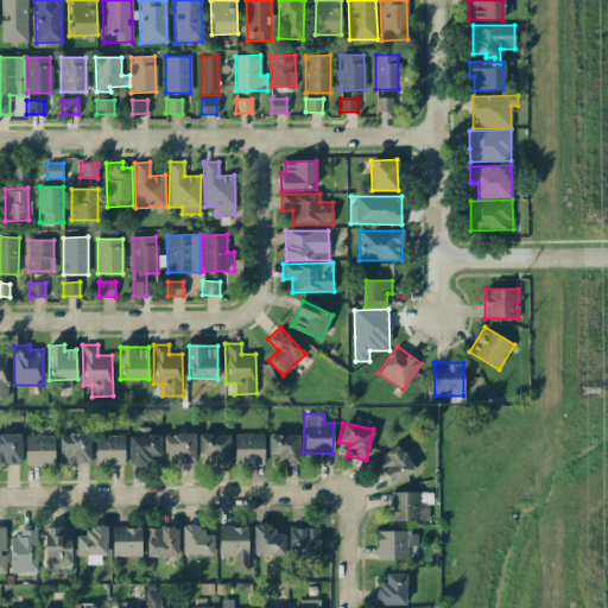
[(160,435),(149,435),(150,428),(137,428),(137,436),(128,436),(128,466),(150,466),(150,455),(159,455),(160,435)]
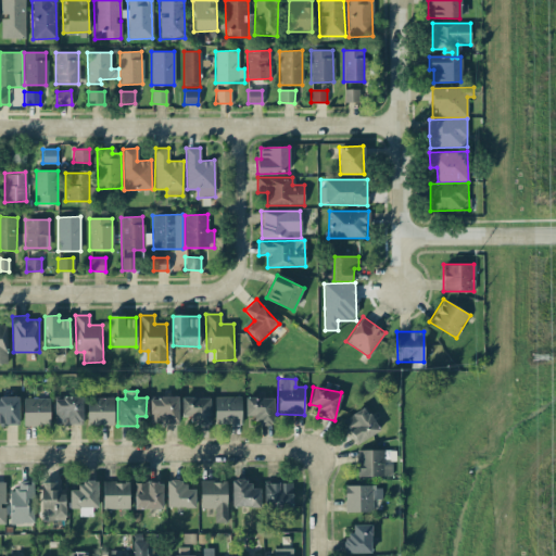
[(178,424),(178,396),(149,397),(150,424),(178,424)]
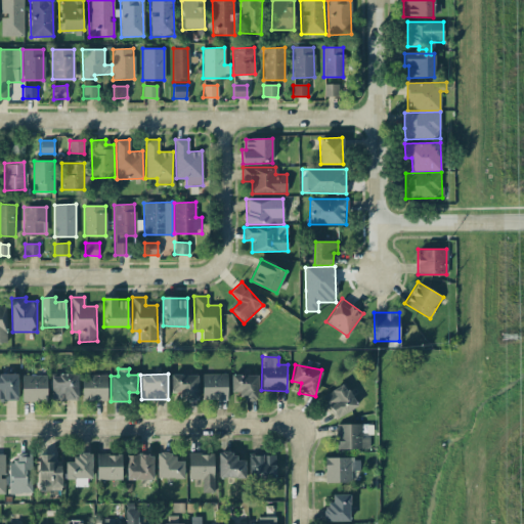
[(226,374),(202,374),(203,400),(227,399),(226,374)]
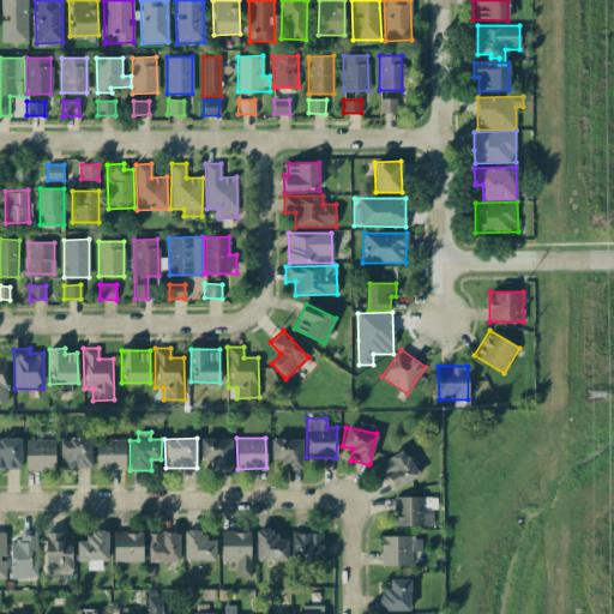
[(0,468),(20,469),(19,439),(0,439),(0,468)]
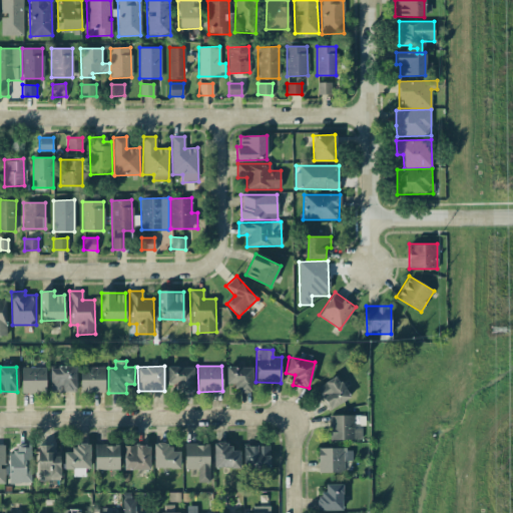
[(21,393),(46,393),(46,367),(21,367),(21,393)]
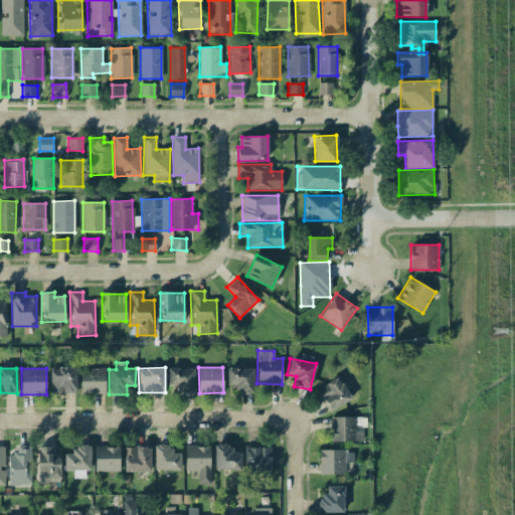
[(76,368),(50,368),(50,393),(76,392),(76,368)]
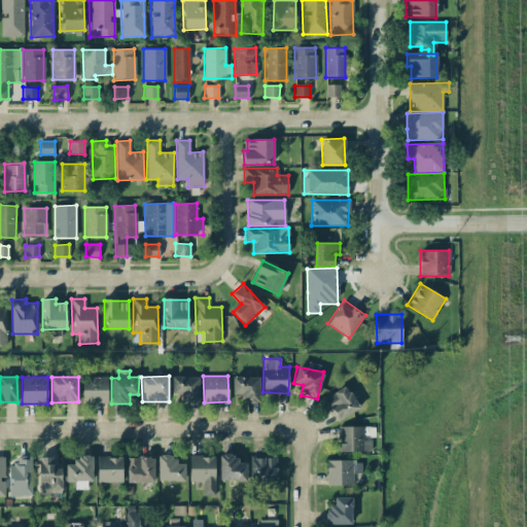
[(82,403),(108,402),(107,377),(81,377),(82,403)]
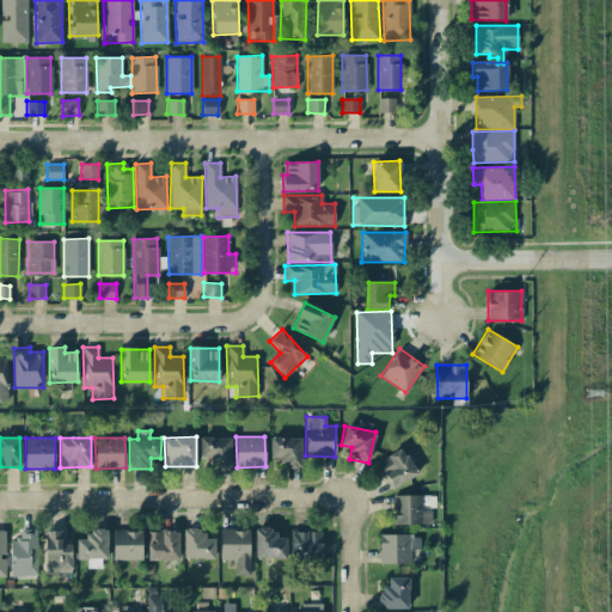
[(200,458),(209,458),(209,467),(231,469),(231,438),(200,438),(200,458)]
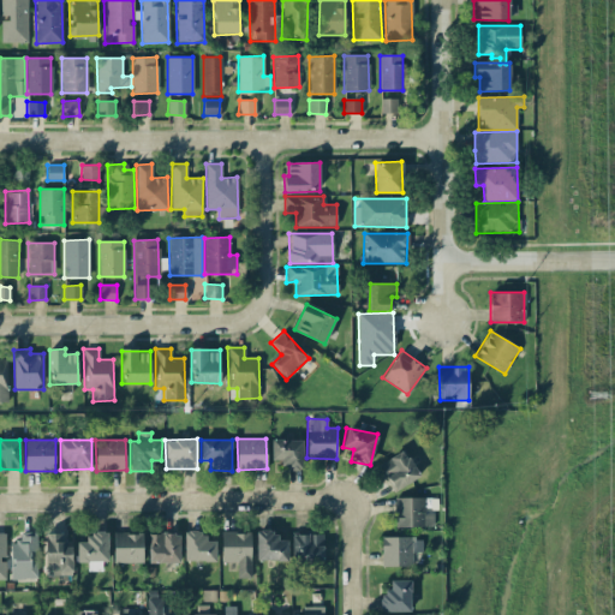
[(302,471),(303,441),(272,440),(272,460),(284,460),(282,470),(302,471)]
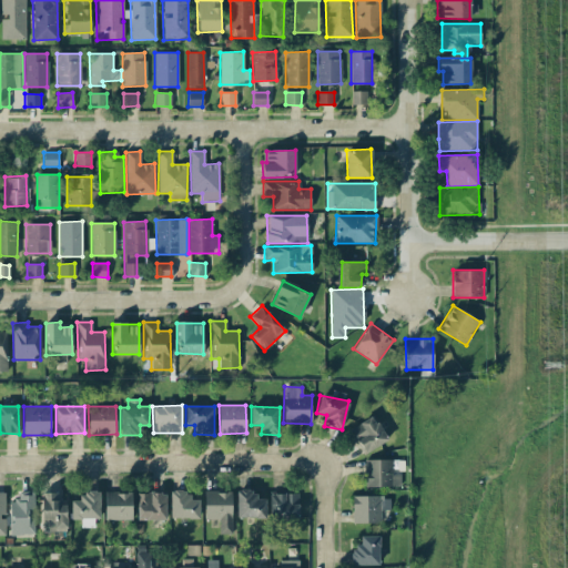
[(387,440),(373,415),(350,428),(364,454),(387,440)]
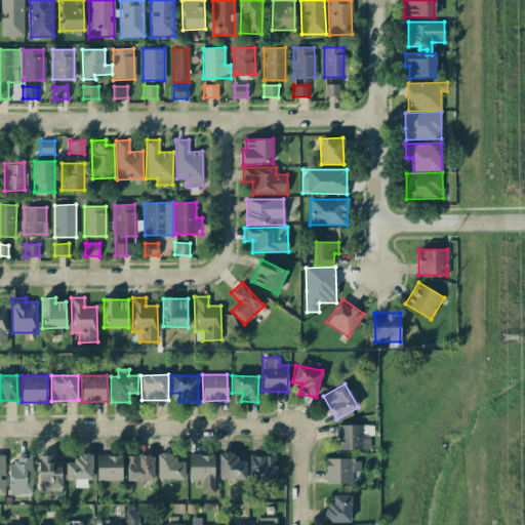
[(362,425),(337,425),(337,450),(370,449),(370,438),(363,438),(362,425)]
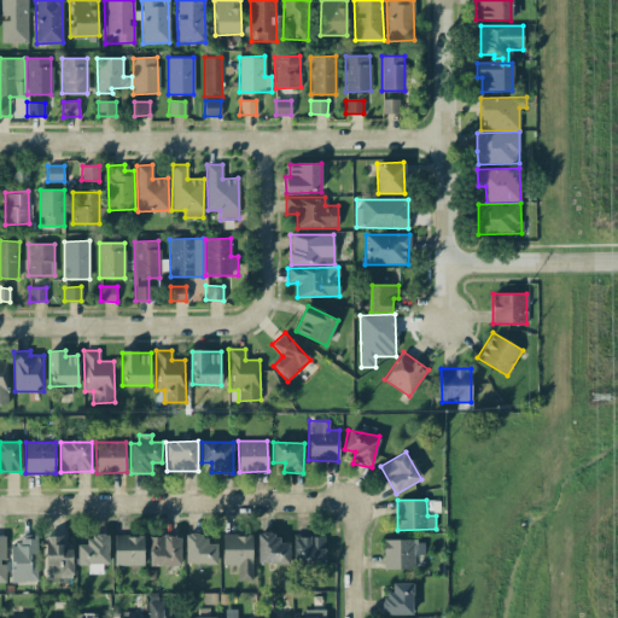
[(76,544),(77,565),(88,565),(89,572),(99,572),(99,565),(109,565),(108,534),(88,535),(88,544),(76,544)]
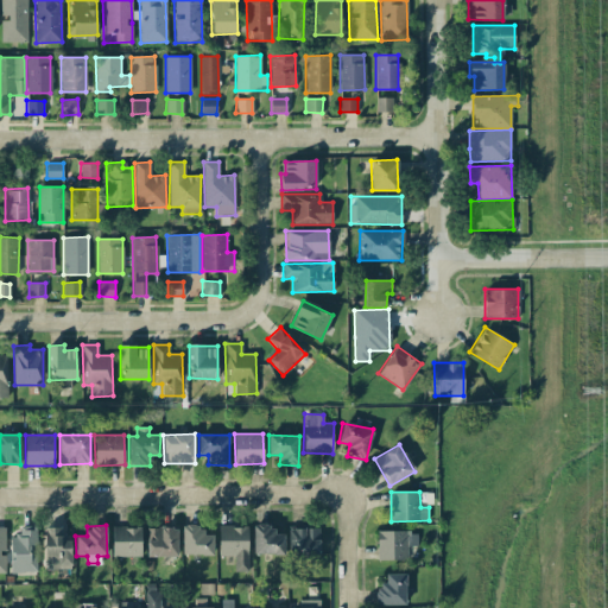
[(182,555),(213,556),(214,534),(202,534),(202,525),(182,525),(182,555)]
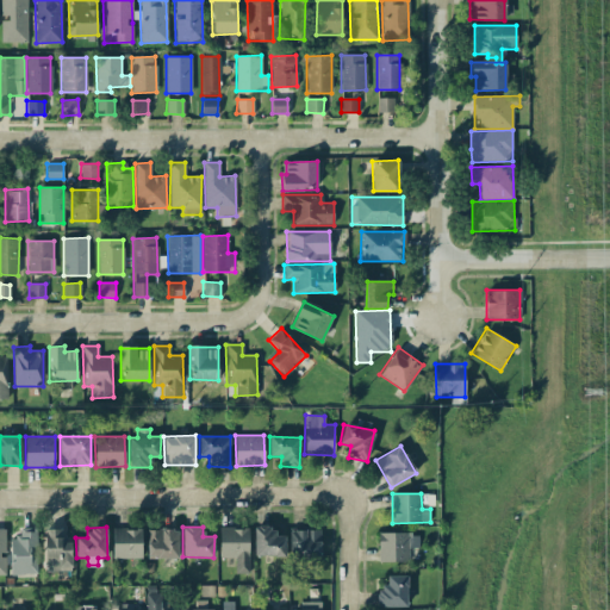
[(254,555),(285,556),(286,536),(275,535),(275,527),(254,527),(254,555)]
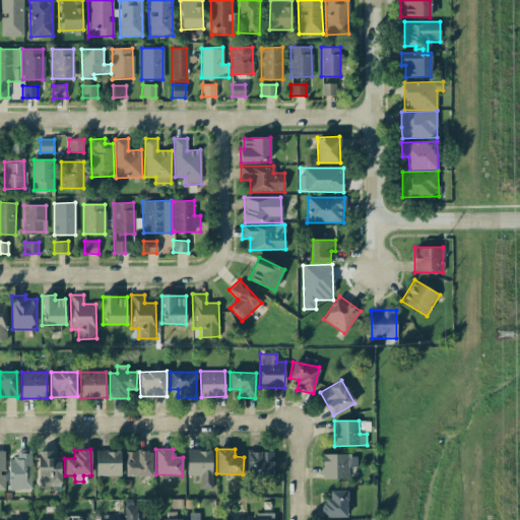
[(8,458),(9,490),(31,490),(30,450),(16,450),(16,458),(8,458)]
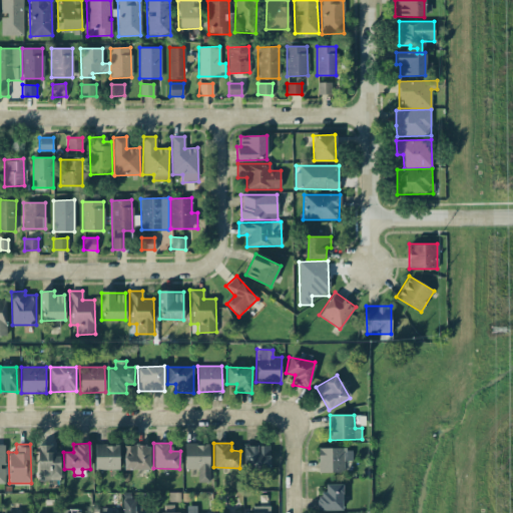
[(118,444),(94,445),(94,470),(119,469),(118,444)]
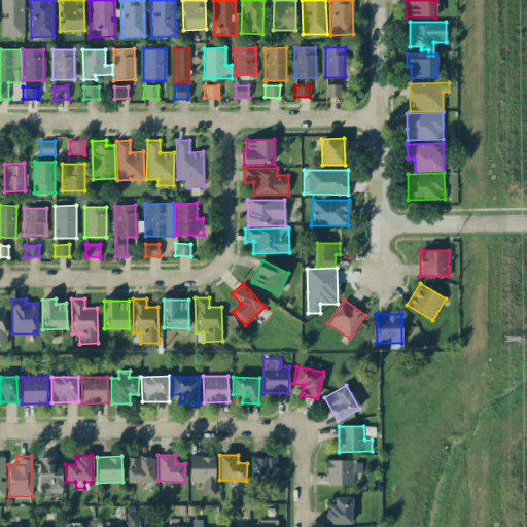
[(214,456),(189,456),(189,482),(203,482),(203,495),(215,495),(214,456)]
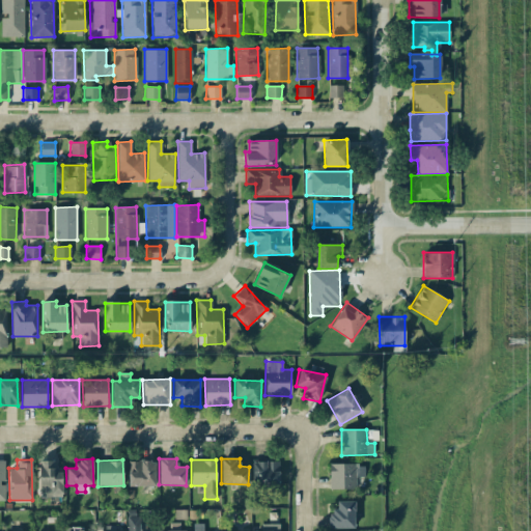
[(53,460),(39,460),(39,497),(62,497),(62,469),(53,469),(53,460)]
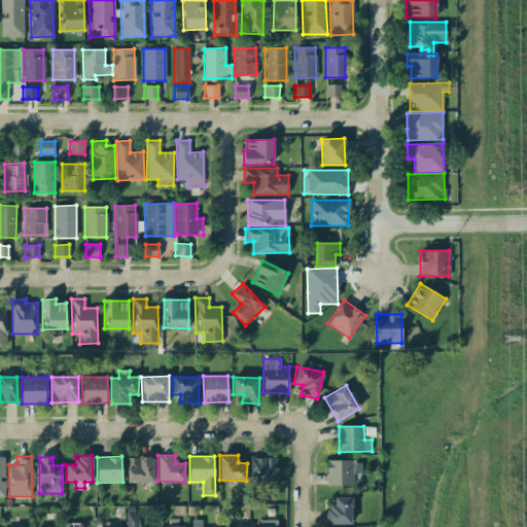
[(153,482),(153,457),(127,457),(127,483),(153,482)]
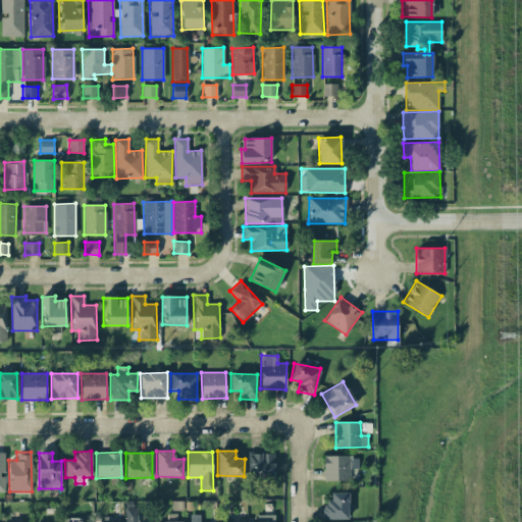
[(248,454),(248,478),(274,478),(274,454),(248,454)]
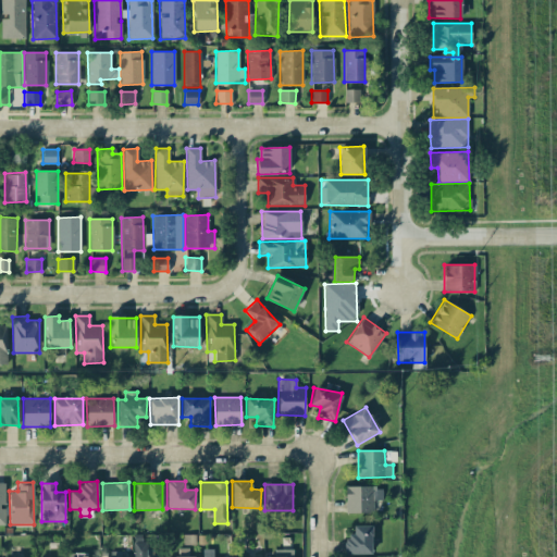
[(345,486),(346,514),(373,512),(373,499),(381,499),(381,486),(345,486)]
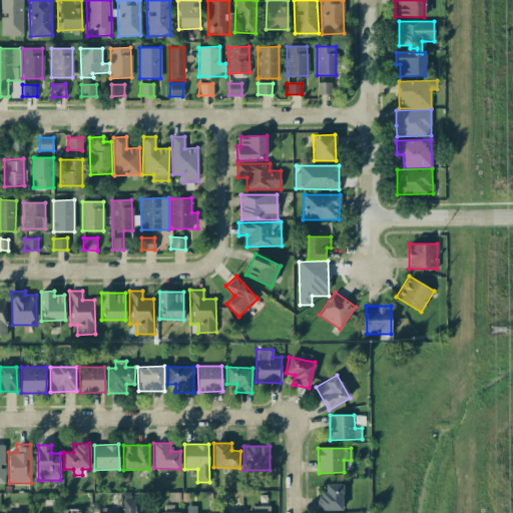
[(343,484),(326,484),(326,494),(317,494),(317,510),(342,510),(343,484)]
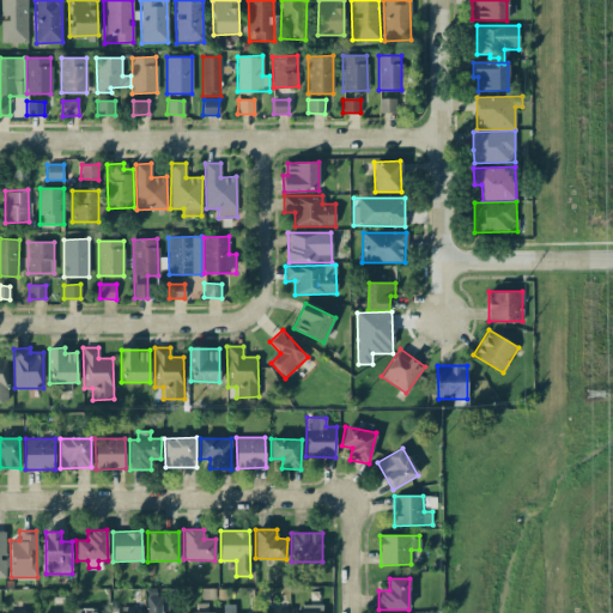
[(161,612),(162,589),(147,588),(146,612),(161,612)]
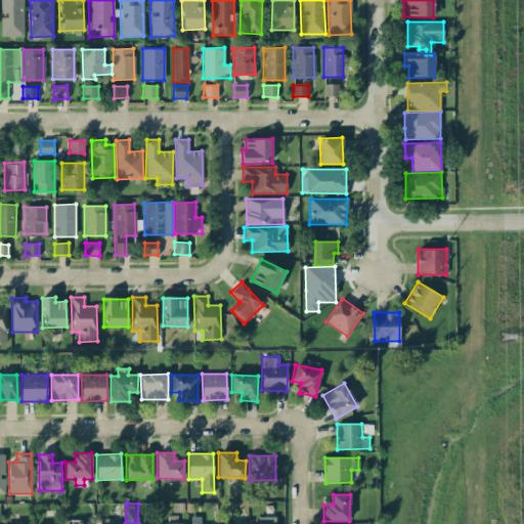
[(183,523),(177,523),(178,516),(166,515),(165,523),(183,523)]
